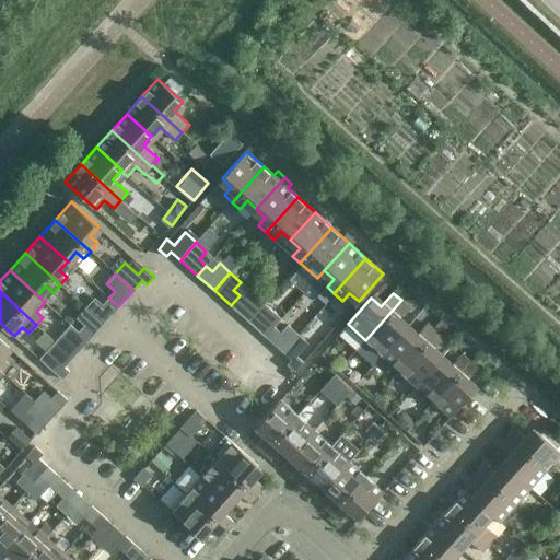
[(240,295),(231,305),(248,321),(264,303),(254,294),(246,302),(240,295)]
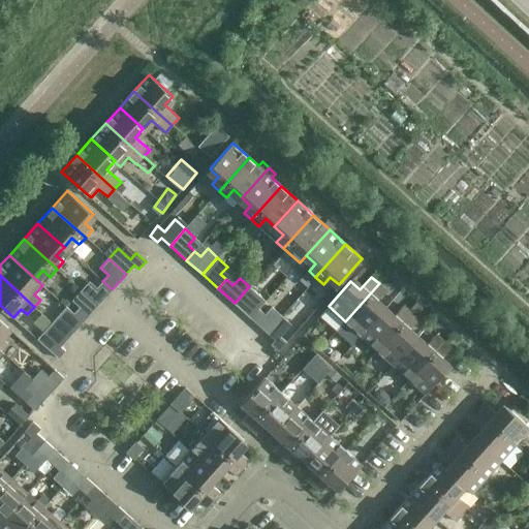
[(112,289),(102,281),(97,287),(89,280),(81,290),(97,306),(112,289)]
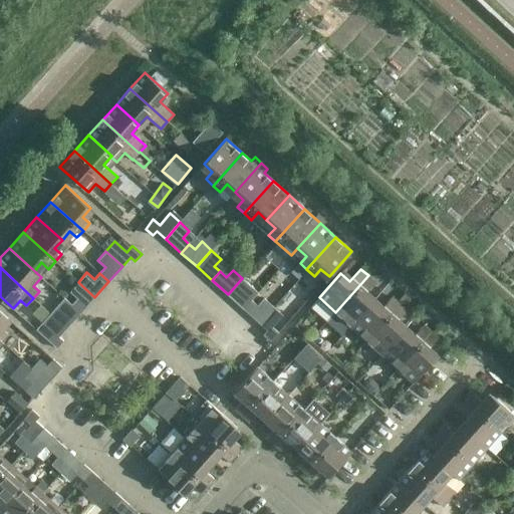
[(342,335),(350,326),(372,302),(363,294),(374,281),(368,275),(335,312),(327,321),(342,335)]
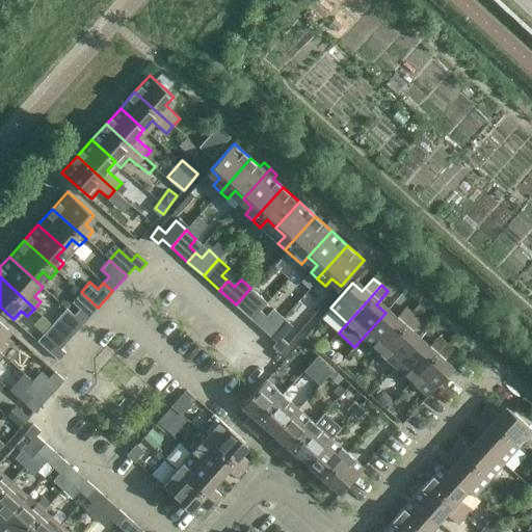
[(250,288),(236,304),(251,319),(260,310),(254,304),(261,297),(250,288)]
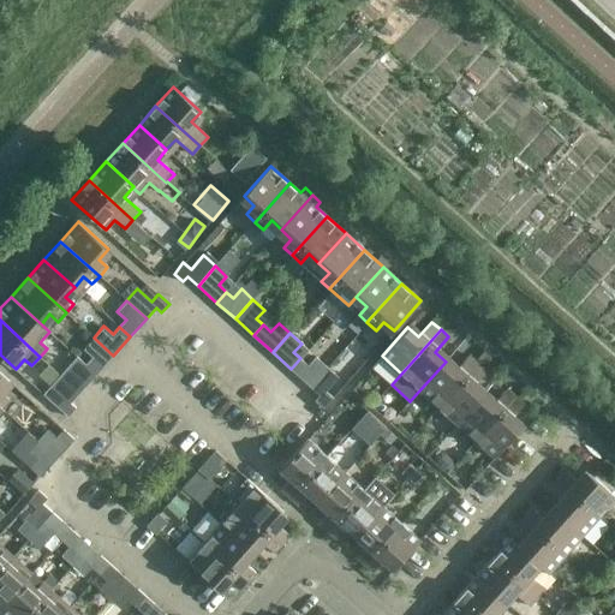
[(113,356),(94,338),(83,348),(93,357),(85,364),(96,374),(113,356)]
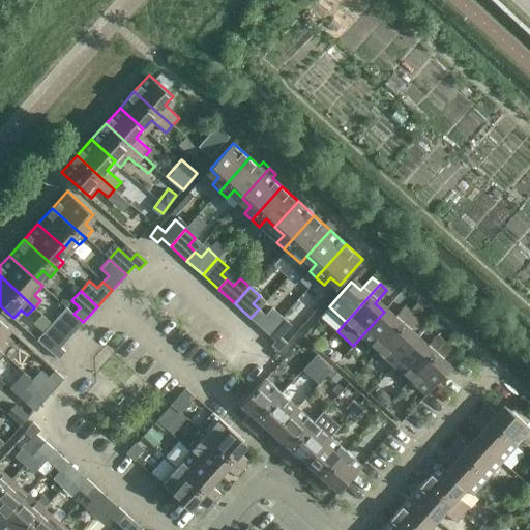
[(384,312),(361,336),(378,351),(412,313),(404,306),(392,319),(384,312)]
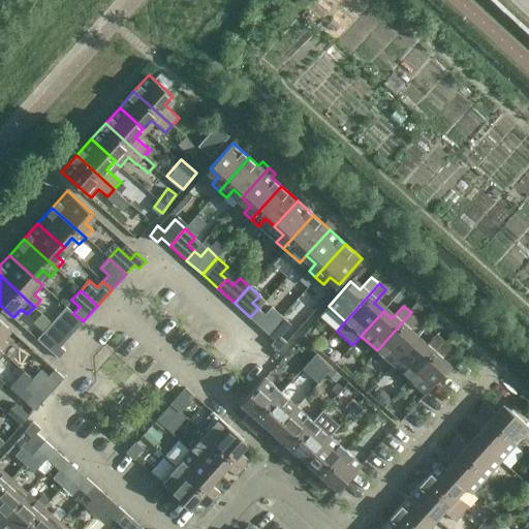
[(258,308),(250,317),(267,332),(281,315),(272,307),(265,314),(258,308)]
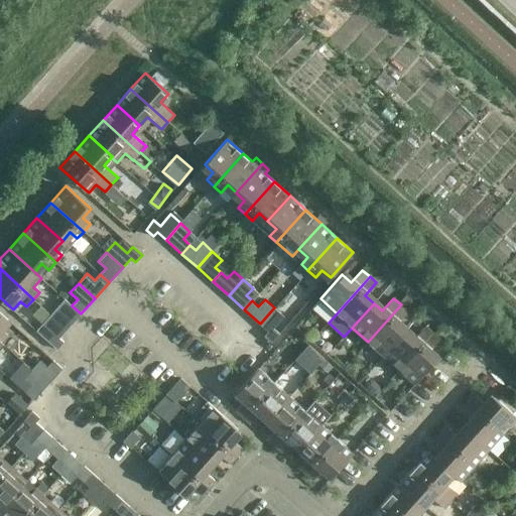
[(401,304),(368,342),(383,355),(405,331),(397,324),(408,310),(401,304)]
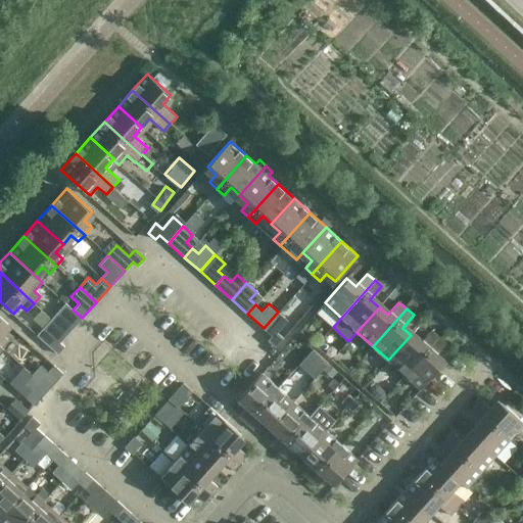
[(82,318),(73,310),(67,316),(59,310),(51,319),(68,334),(82,318)]
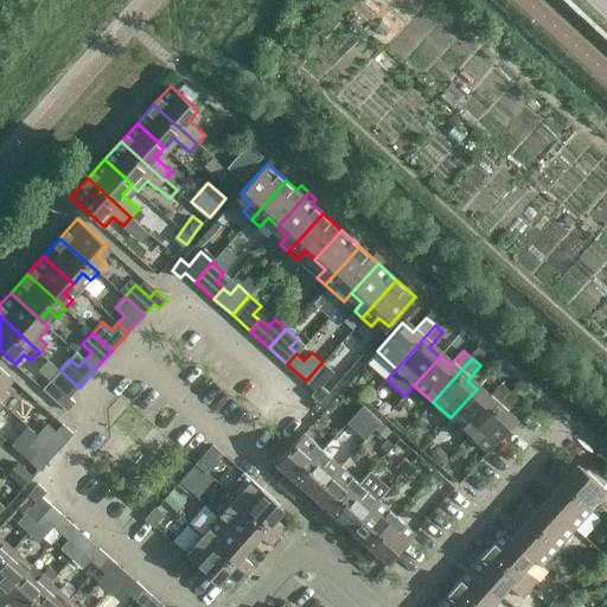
[(323,362),(306,381),(315,390),(311,395),(319,403),(328,393),(321,387),(334,372),(323,362)]
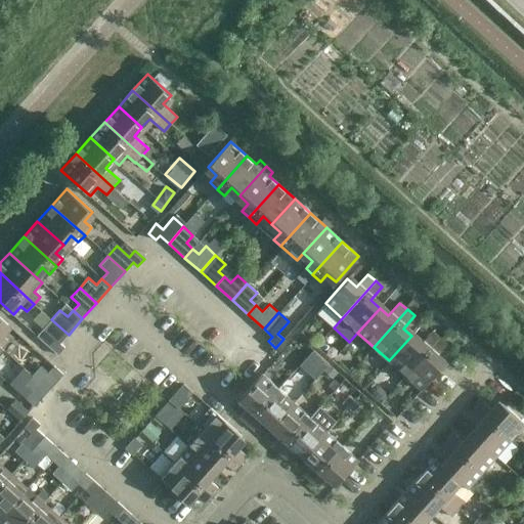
[(8,325),(0,317),(0,347),(1,348),(3,346),(7,350),(12,344),(7,340),(0,334),(8,325)]
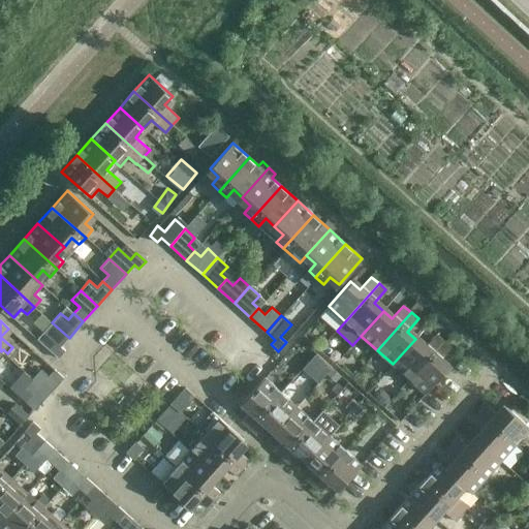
[(69,338),(52,322),(42,333),(55,343),(50,349),(59,359),(65,350),(61,346),(69,338)]
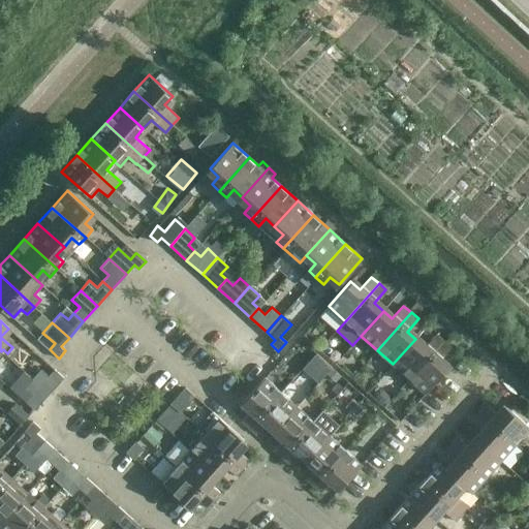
[(415,339),(393,364),(409,378),(442,341),(436,335),(424,347),(415,339)]
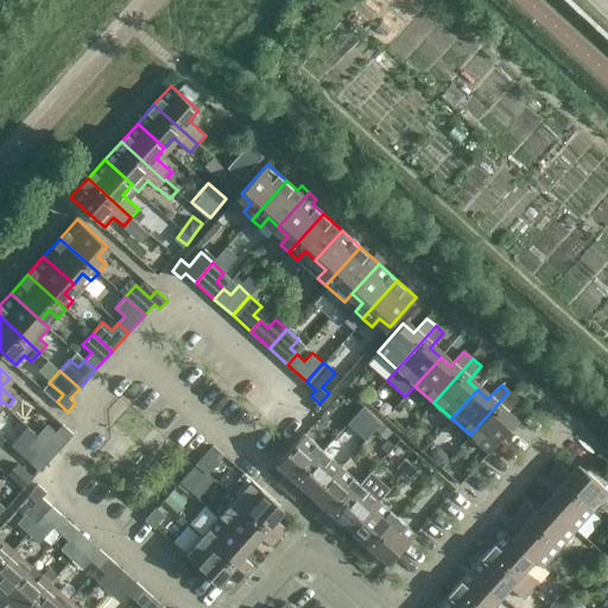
[(508,392),(470,435),(489,453),(514,424),(505,415),(518,399),(508,392)]
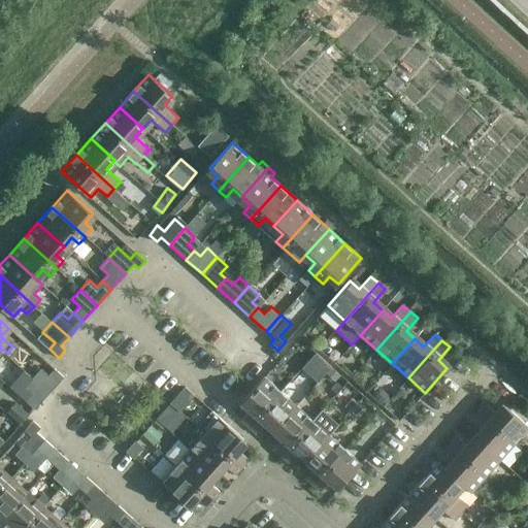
[(64,376),(55,368),(48,374),(41,368),(32,378),(48,394),(64,376)]
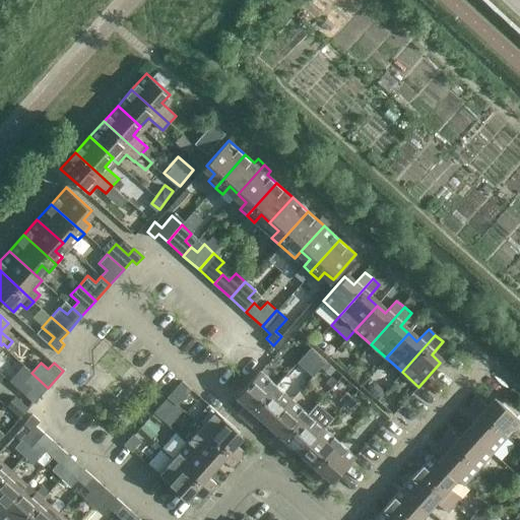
[(260,371),(241,393),(249,401),(238,413),(246,420),(276,386),(260,371)]
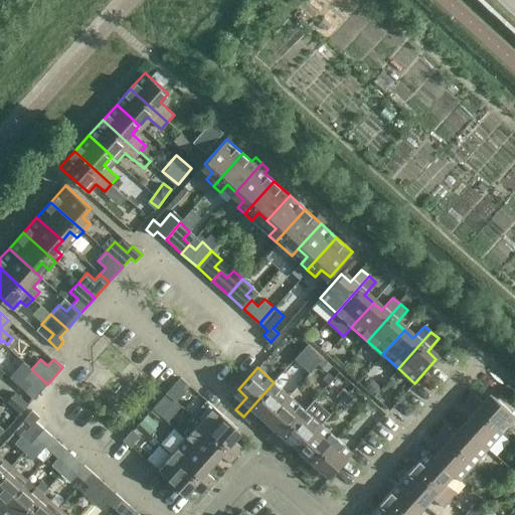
[(47,384),(31,369),(23,378),(30,385),(24,391),(33,399),(47,384)]
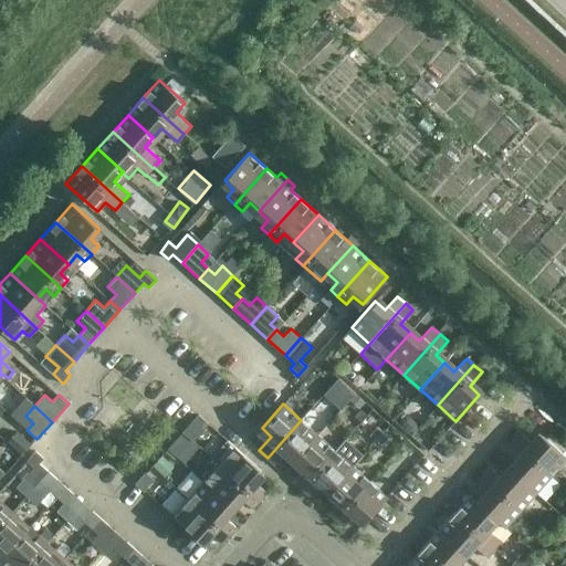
[(208,436),(213,429),(198,415),(192,421),(208,436)]
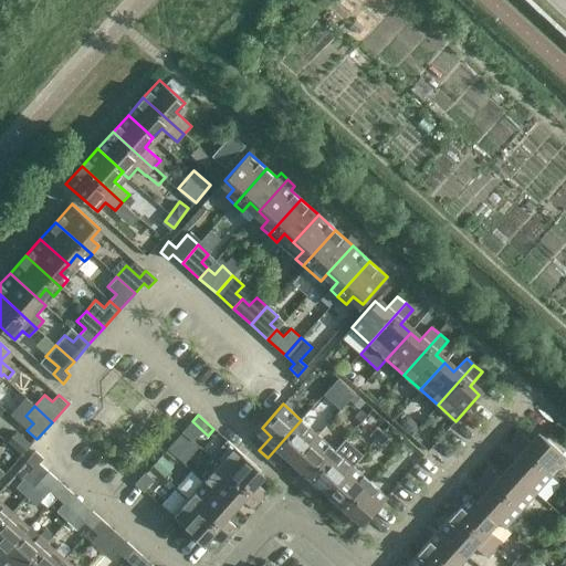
[(301,420),(268,458),(274,464),(287,451),(296,459),(318,436),(301,420)]
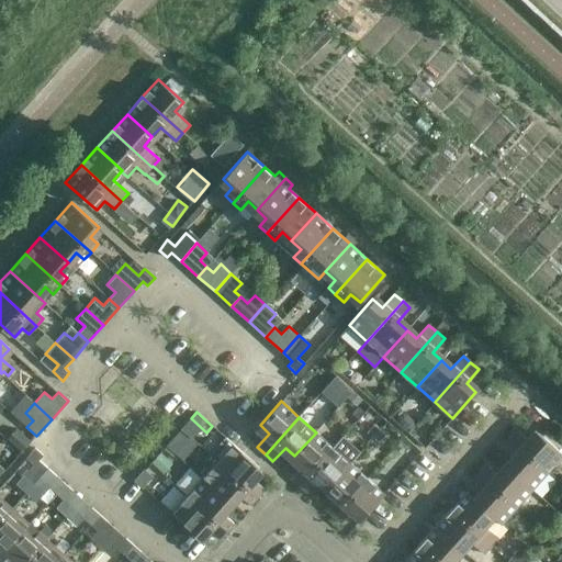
[(21,452),(31,441),(17,428),(7,440),(21,452)]
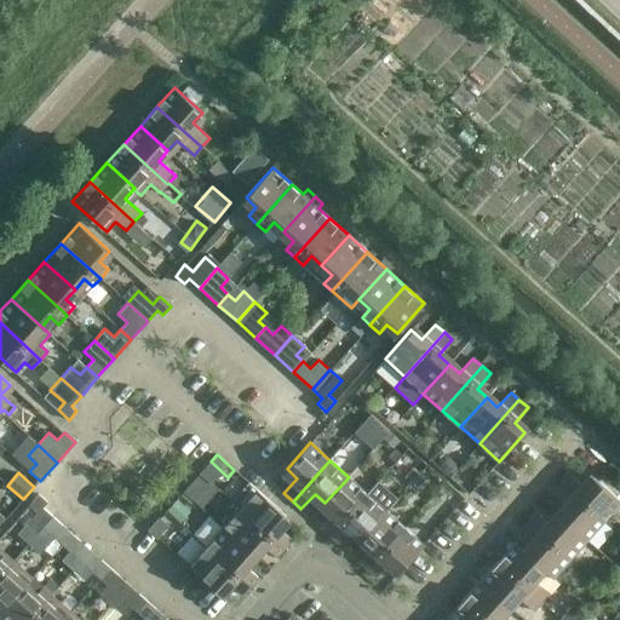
[(573,474),(564,483),(606,520),(619,503),(619,498),(597,477),(587,487),(573,474)]
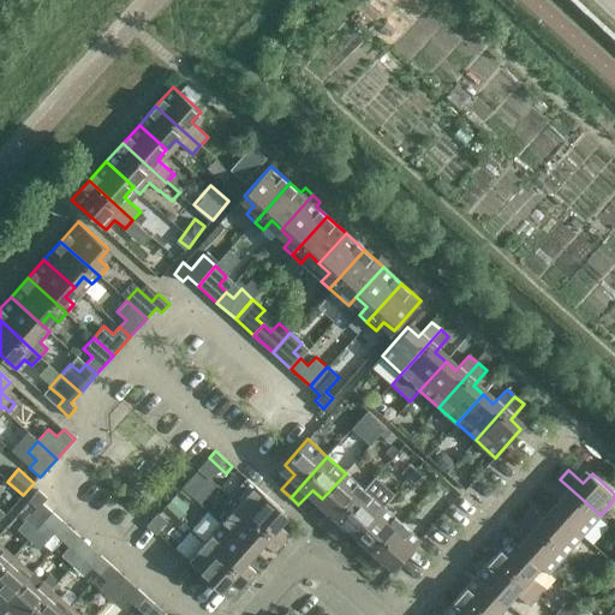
[(346,473),(322,499),(332,508),(318,523),(327,531),(364,489),(346,473)]
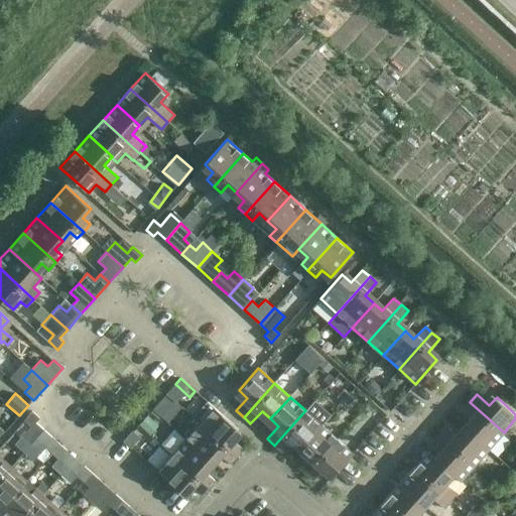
[(214,407),(208,402),(204,408),(209,413),(200,423),(236,457),(243,449),(231,437),(238,429),(214,407)]
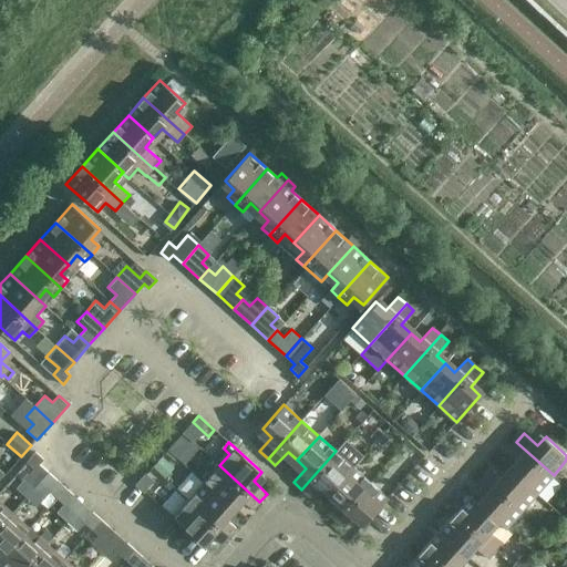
[(554,475),(516,442),(509,449),(523,461),(514,471),(537,493),(554,475)]
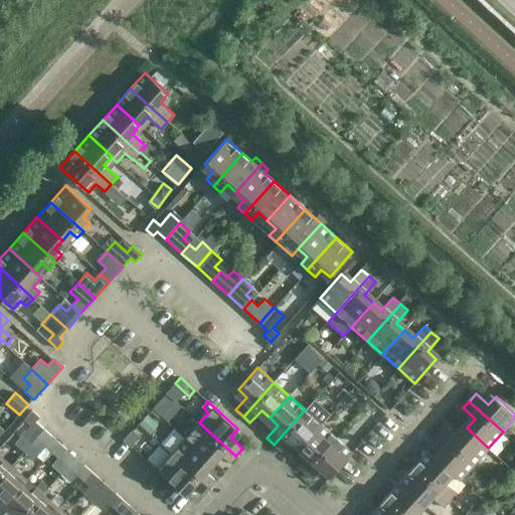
[(301,446),(321,423),(329,414),(322,408),(314,417),(305,409),(274,445),(282,451),(293,439),(301,446)]
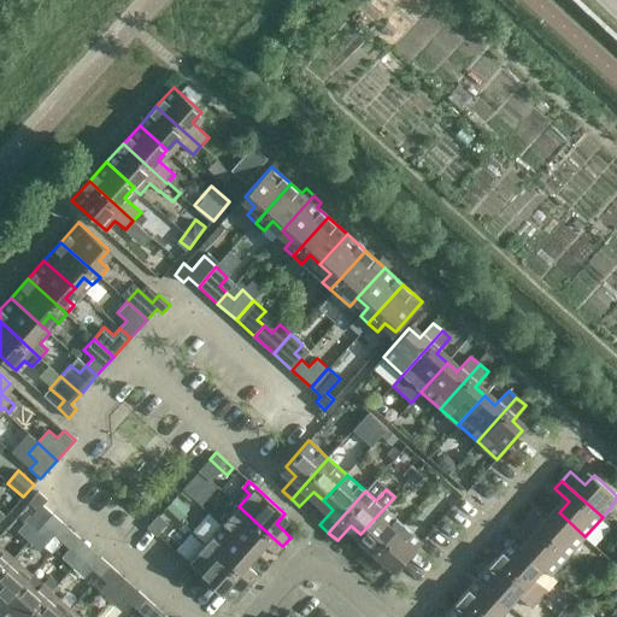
[(36,534),(53,515),(42,505),(47,499),(39,492),(29,503),(36,510),(24,523),(36,534)]
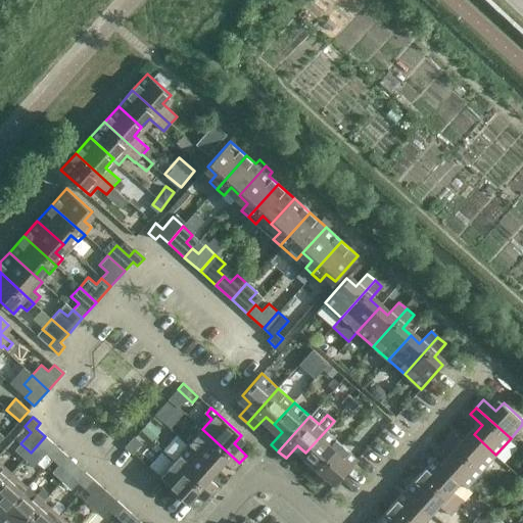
[(149,421),(141,430),(147,436),(155,427),(149,421)]
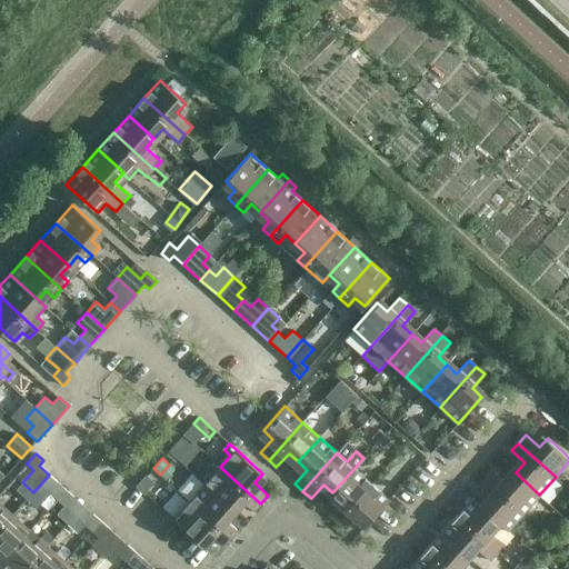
[(260,503),(220,467),(205,485),(231,508),(240,499),(253,511),(260,503)]
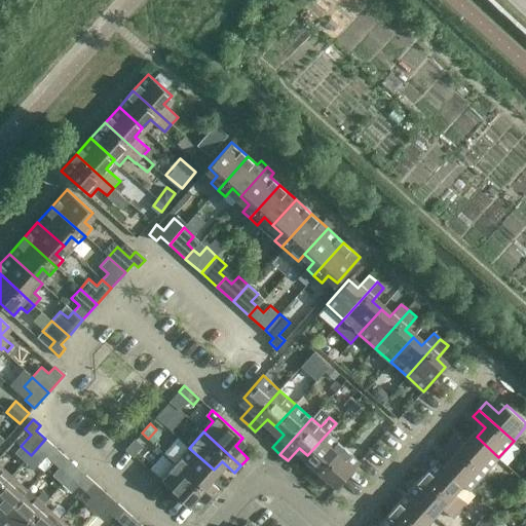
[(328,433),(307,455),(316,463),(305,476),(311,482),(343,447),(328,433)]
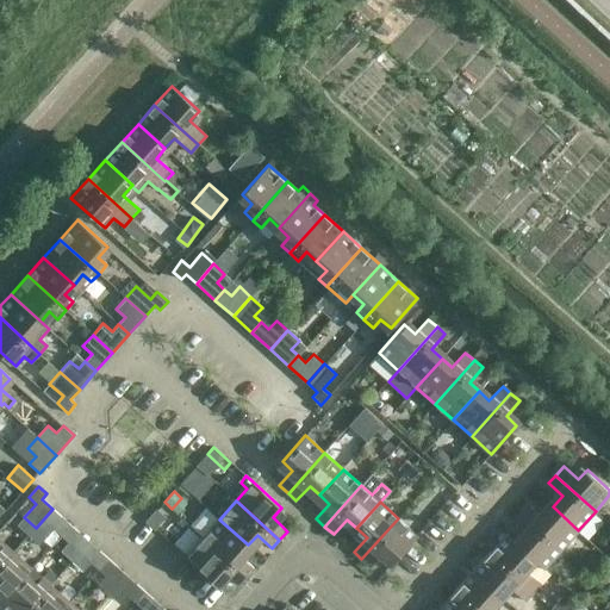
[(578,530),(553,506),(545,516),(529,503),(521,512),(561,548),(578,530)]
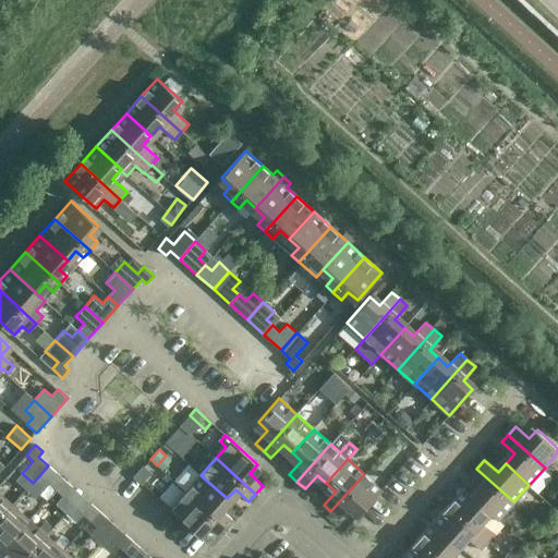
[(57,490),(65,481),(48,465),(33,483),(43,492),(49,484),(57,490)]
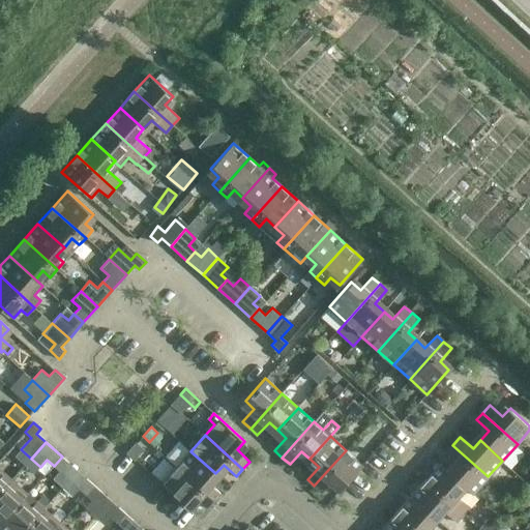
[(488,476),(452,445),(446,451),(459,463),(450,472),(473,493),(488,476)]
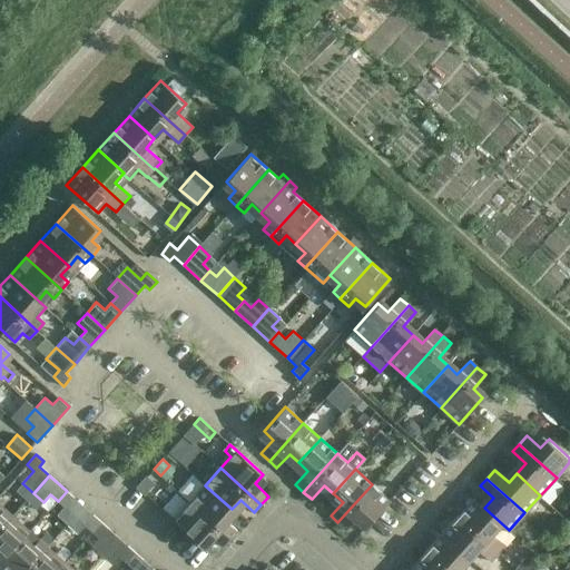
[(372,484),(337,522),(346,530),(359,517),(369,524),(390,501),(372,484)]
